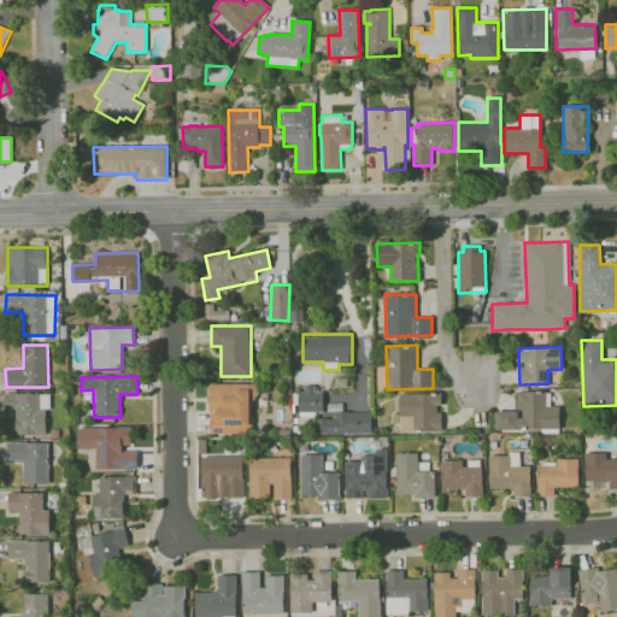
[(210,434),(251,433),(251,383),(209,385),(210,434)]
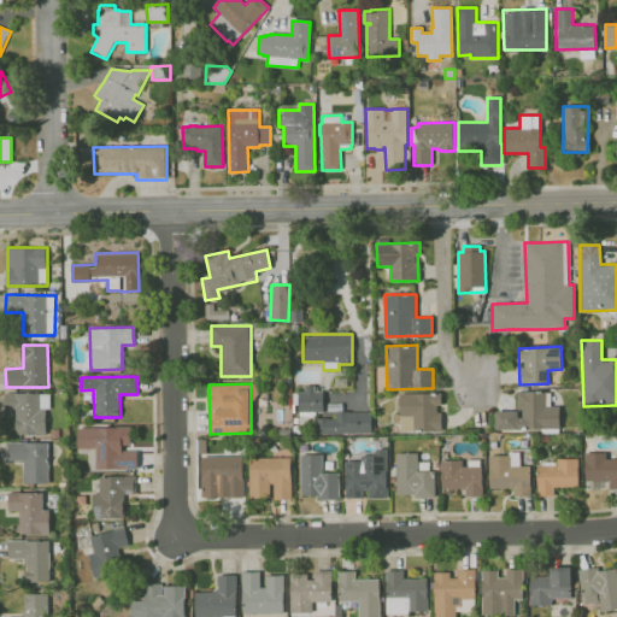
[(323,388),(300,387),(299,411),(323,412),(323,388)]
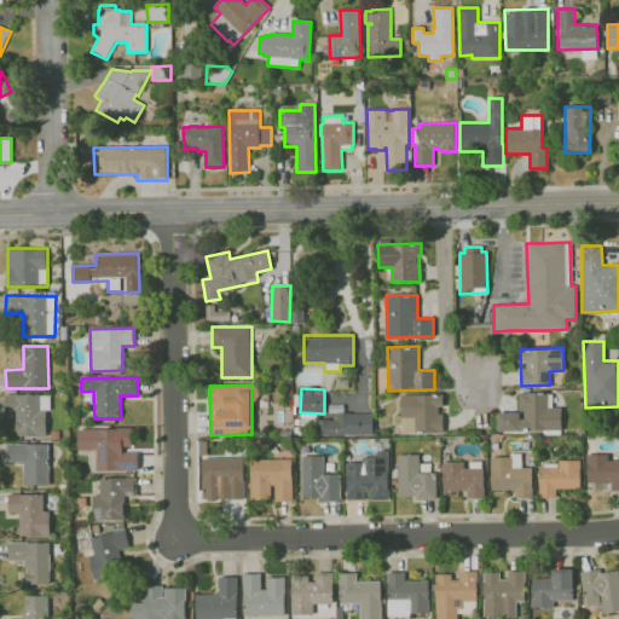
[(561,431),(561,406),(547,406),(548,392),(519,392),(518,412),(497,411),(496,429),(561,431)]
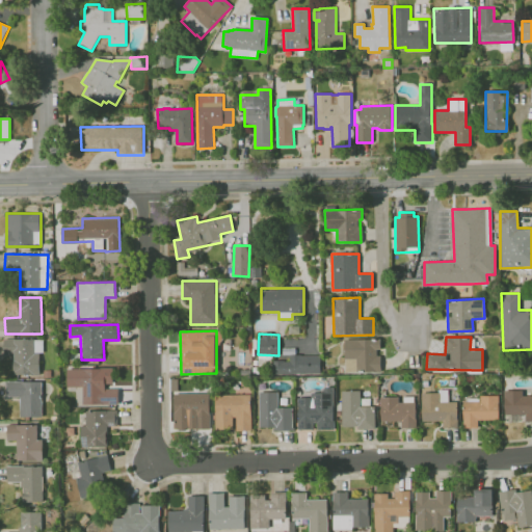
[(381,370),(380,338),(344,340),(345,371),(381,370)]
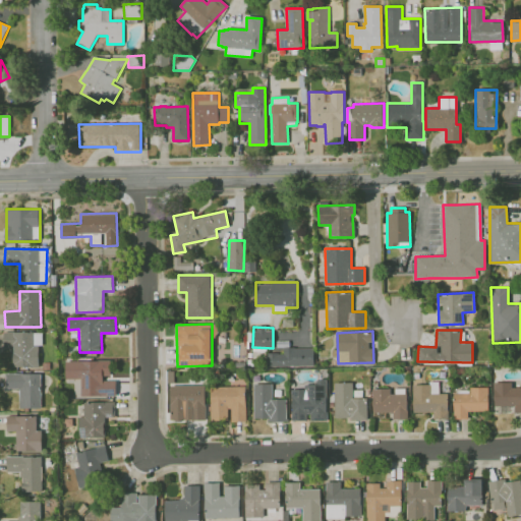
[(12,366),(39,366),(39,345),(42,345),(42,333),(3,332),(3,349),(13,349),(12,366)]
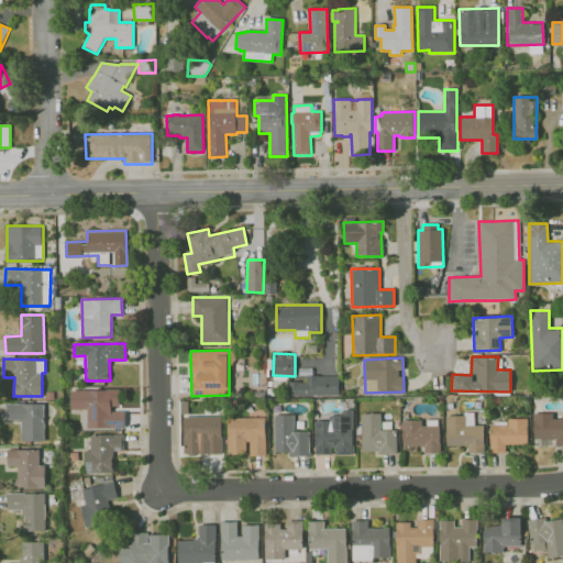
[(339,395),(339,377),(288,378),(288,396),(339,395)]
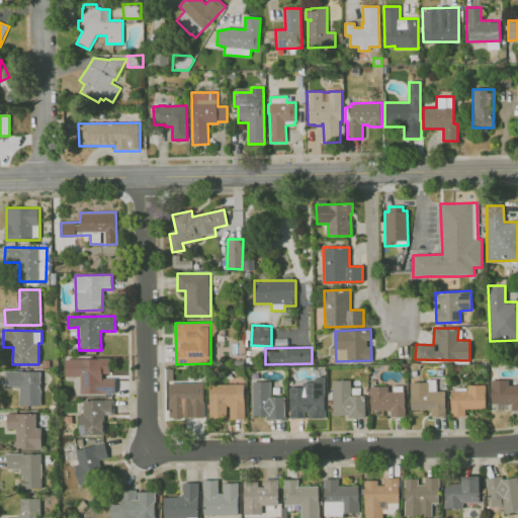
[(115,394),(114,376),(109,376),(109,358),(65,359),(65,376),(80,376),(80,395),(115,394)]
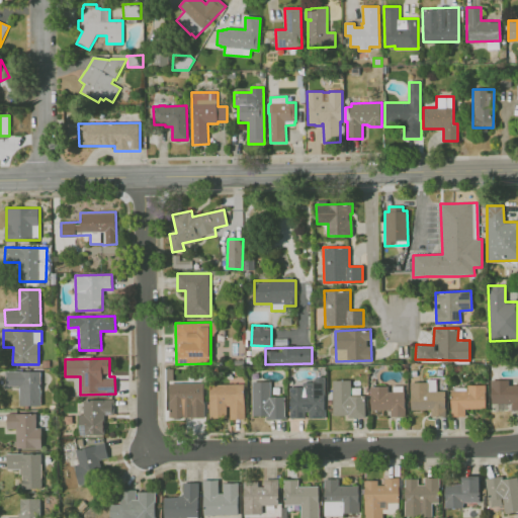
[(19,405),(40,406),(40,371),(5,371),(5,386),(19,386),(19,405)]
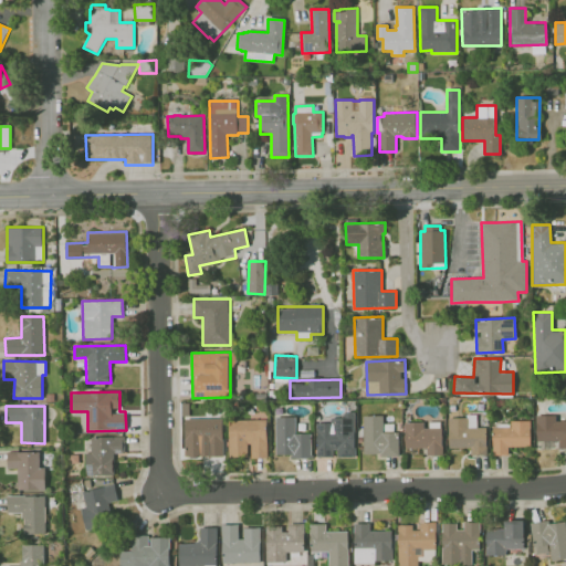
[(557,440),(558,448),(565,448),(565,420),(556,420),(555,413),(535,415),(536,441),(557,440)]
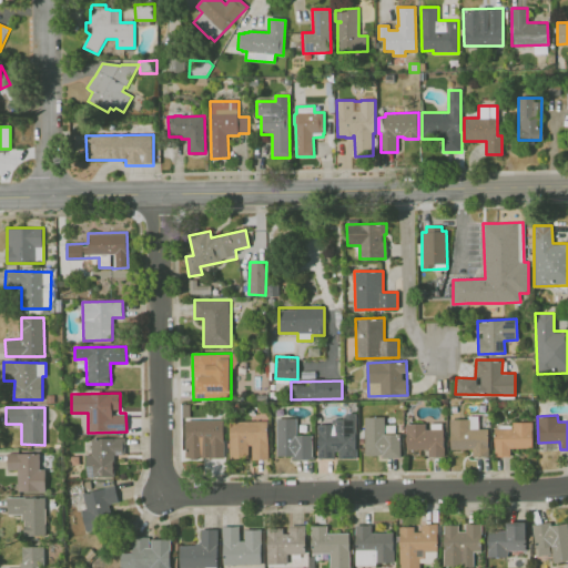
[(384,416),(364,417),(365,457),(401,456),(401,434),(385,434),(384,416)]
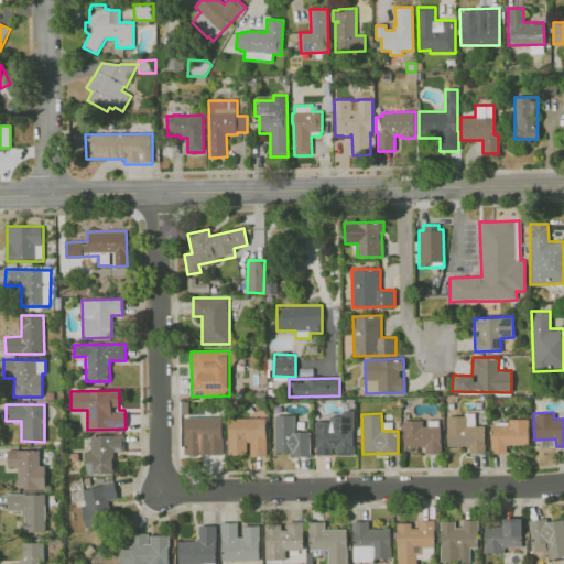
[(310,432),(294,432),(294,414),(274,415),(275,453),(288,453),(288,456),(311,456),(310,432)]
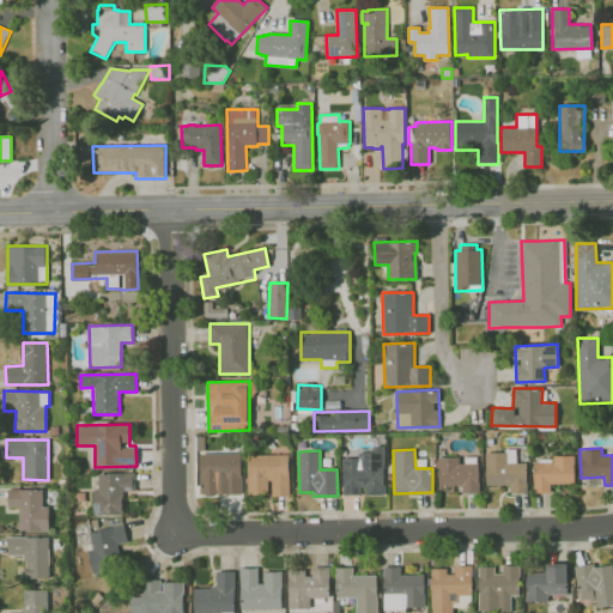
[(363,495),(384,496),(384,451),(359,450),(358,459),(344,459),(343,495),(363,495)]
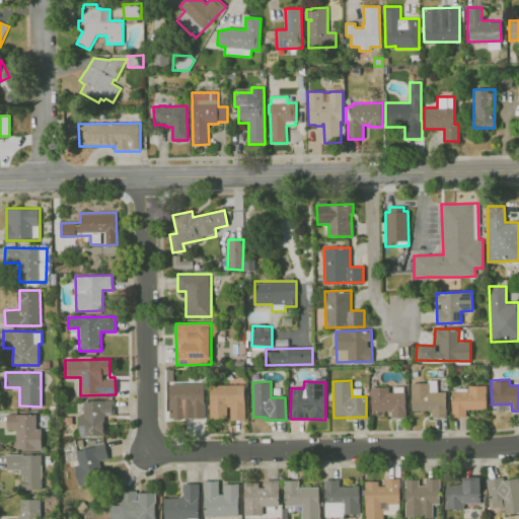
[(411,411),(431,411),(431,417),(446,417),(446,391),(437,391),(437,381),(411,381),(411,411)]
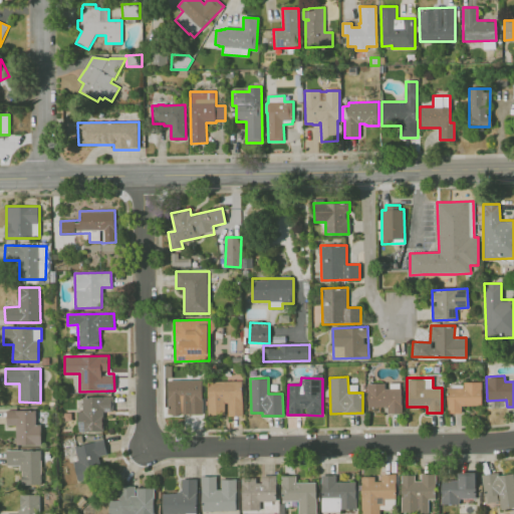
[(203,379),(168,379),(168,415),(203,414),(203,379)]
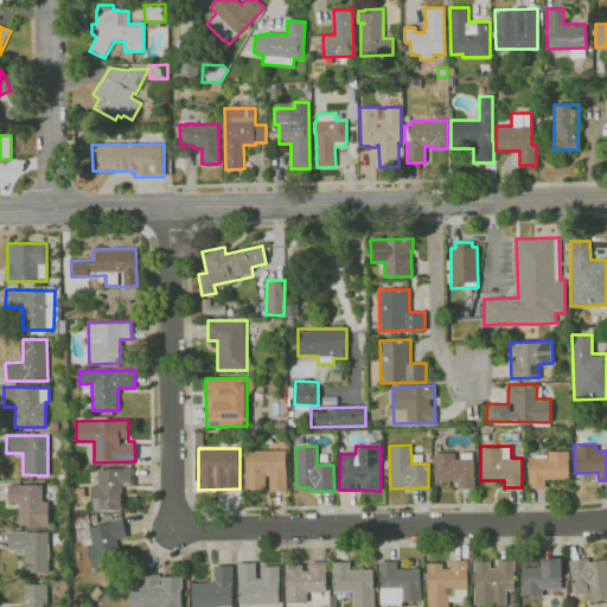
[(286,449),(244,451),(246,490),(267,490),(267,491),(287,491),(286,449)]
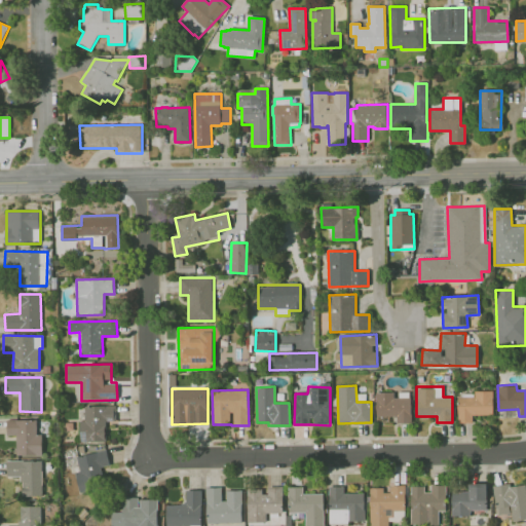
[(492,414),(492,389),(475,390),(475,397),(457,397),(457,422),(472,421),(472,415),(492,414)]
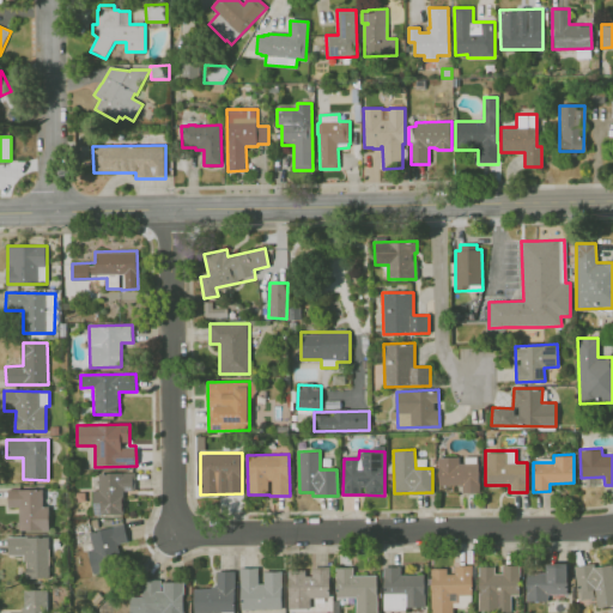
[(462,493),(479,492),(478,456),(461,457),(461,456),(438,457),(438,485),(462,485),(462,493)]
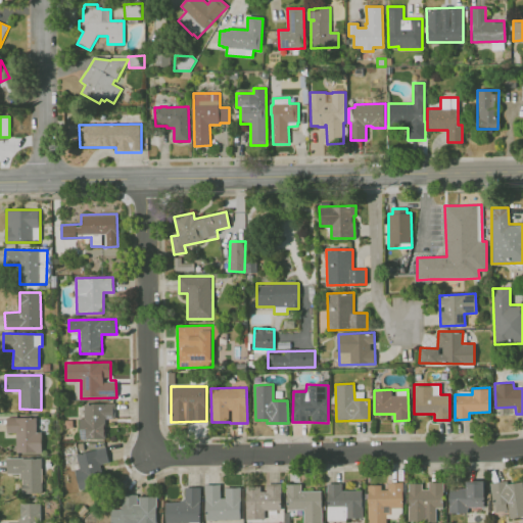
[(80,439),(105,439),(105,418),(114,418),(114,403),(85,402),(84,420),(80,419),(80,439)]
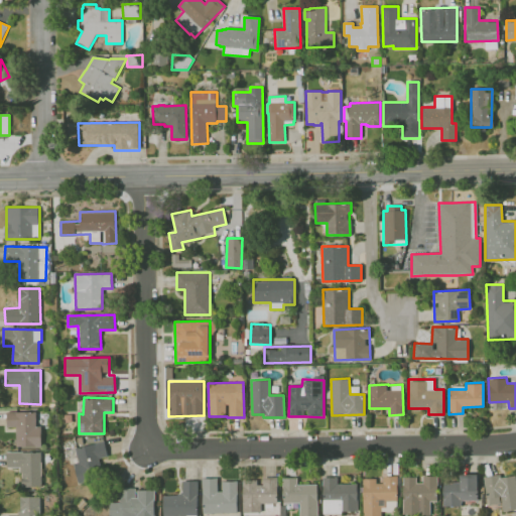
[(35,411),(7,412),(7,427),(15,427),(16,447),(41,446),(41,425),(36,425),(35,411)]
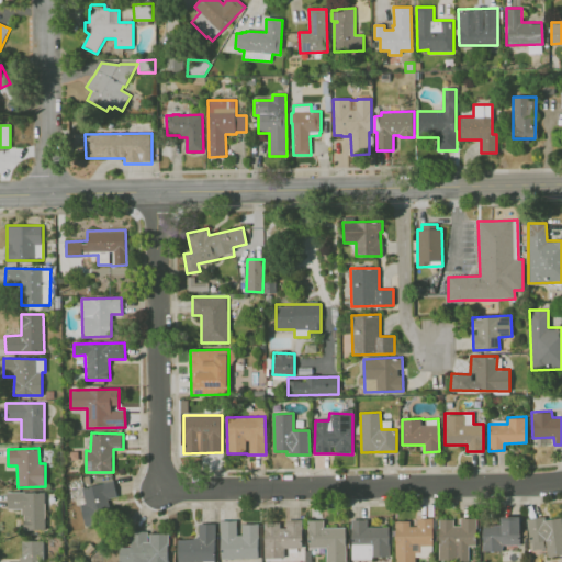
[(81,487),(85,504),(81,504),(85,526),(111,520),(108,498),(117,497),(114,481),(81,487)]
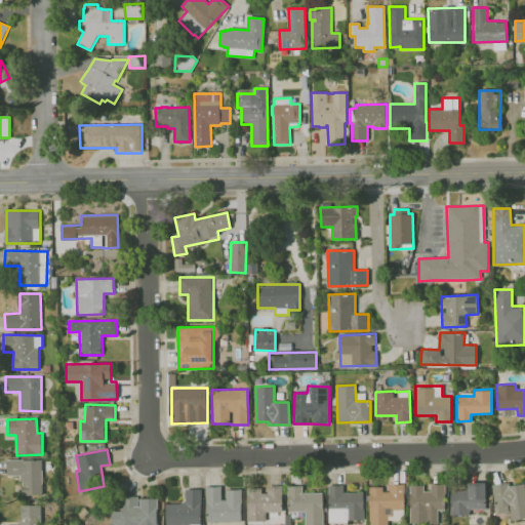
[(42,460),(7,459),(7,475),(22,476),(21,494),(42,495),(42,460)]
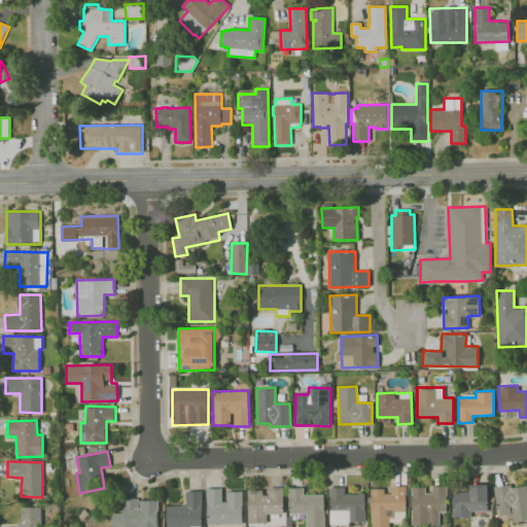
[(511,514),(512,522),(526,520),(526,483),(493,487),(496,516),(511,514)]
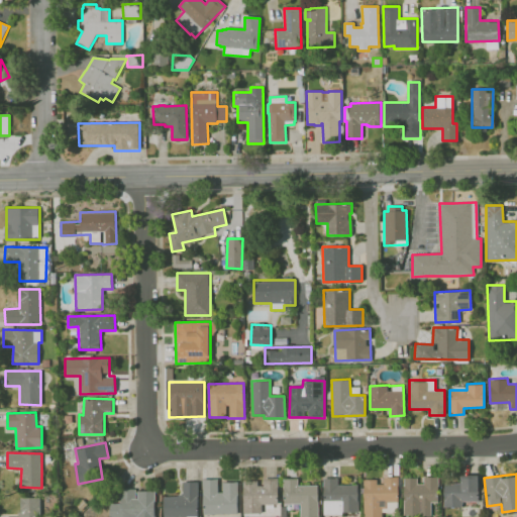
[(443,507),(461,506),(461,501),(479,501),(478,475),(460,475),(460,483),(443,483),(443,507)]
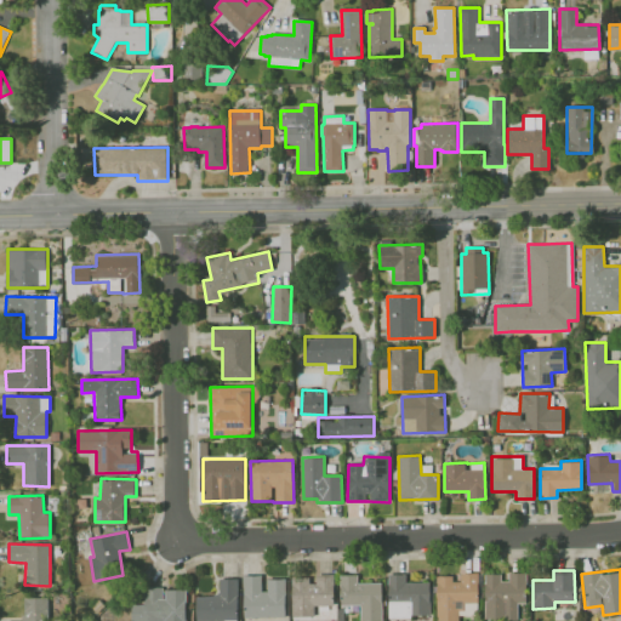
[(484,574),(484,619),(517,619),(517,602),(525,602),(525,571),(505,573),(484,574)]
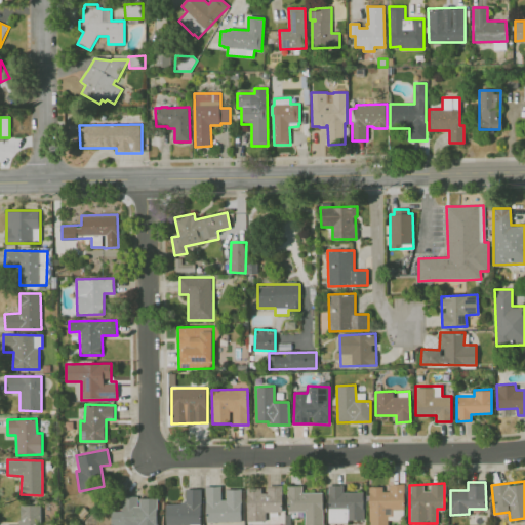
[(404,484),(389,484),(389,488),(368,488),(369,524),(388,524),(388,520),(404,520),(404,484)]
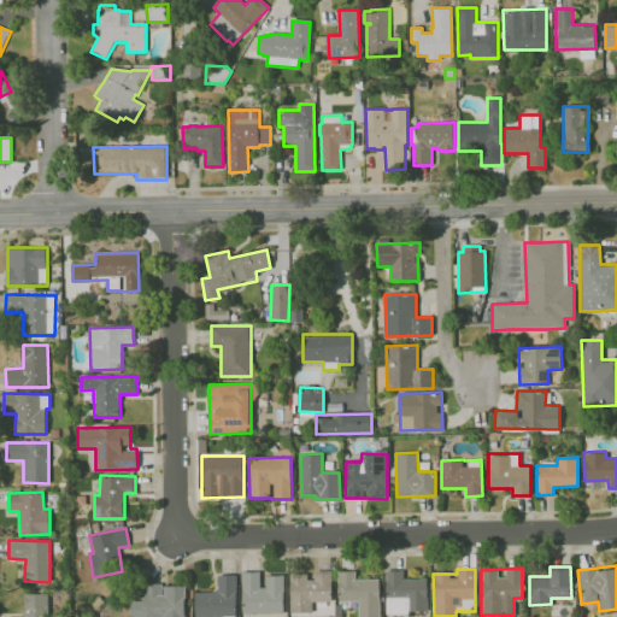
[(339,603),(358,601),(358,616),(380,616),(380,579),(356,579),(356,570),(338,571),(339,603)]
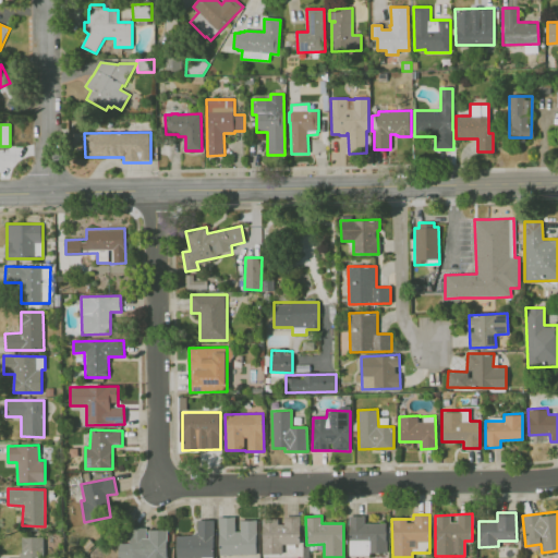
[(387,554),(386,522),(365,523),(365,516),(349,516),(349,555),(387,554)]
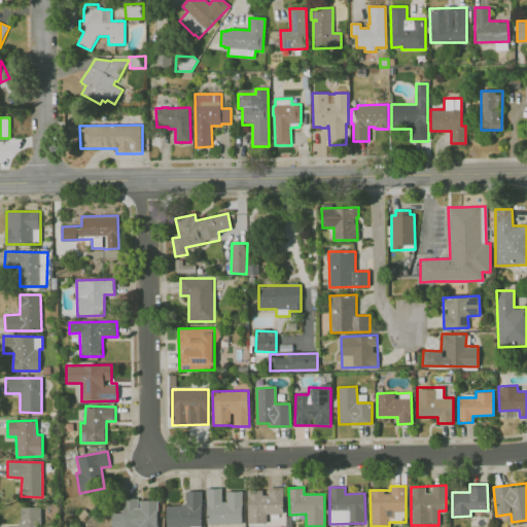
[(242,491),(223,491),(223,488),(206,488),(207,524),(243,523),(242,491)]
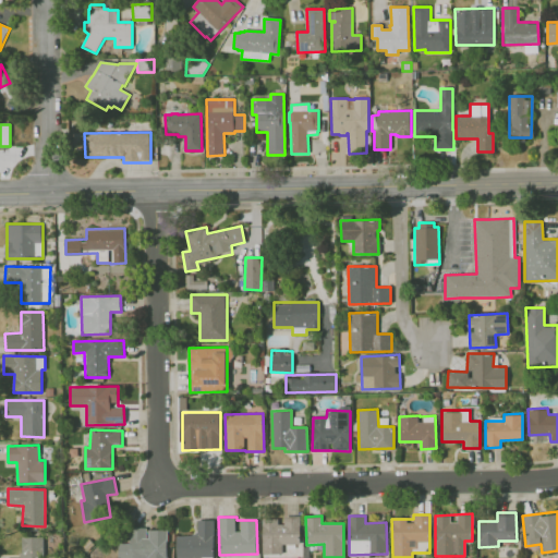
[(300,517),(281,517),(281,519),(262,519),(263,554),(282,554),(282,544),(300,544),(300,517)]
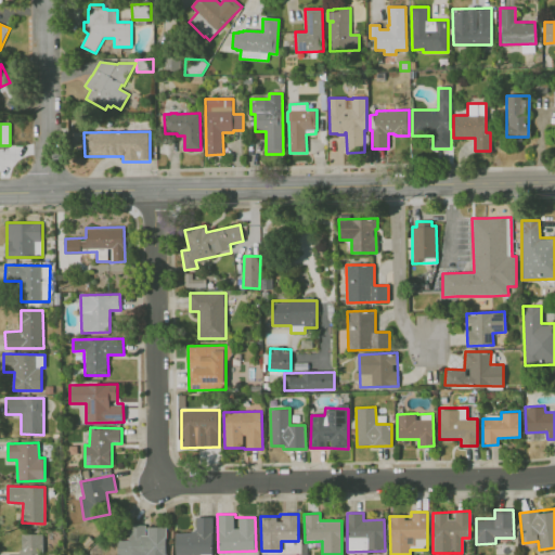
[(175,554),(199,554),(211,554),(211,517),(195,517),(195,532),(175,532),(175,554)]
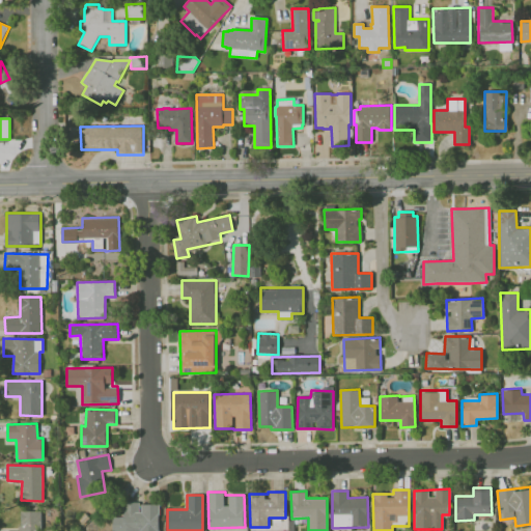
[(159,530),(159,503),(122,502),(122,516),(113,516),(112,530),(159,530)]
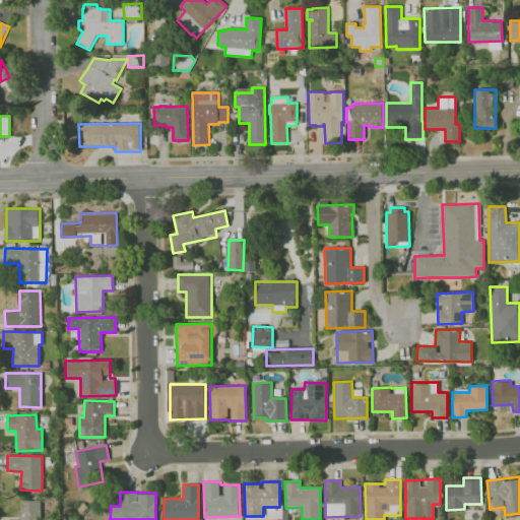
[(40,519),(40,500),(19,501),(20,519),(15,519),(40,519)]
